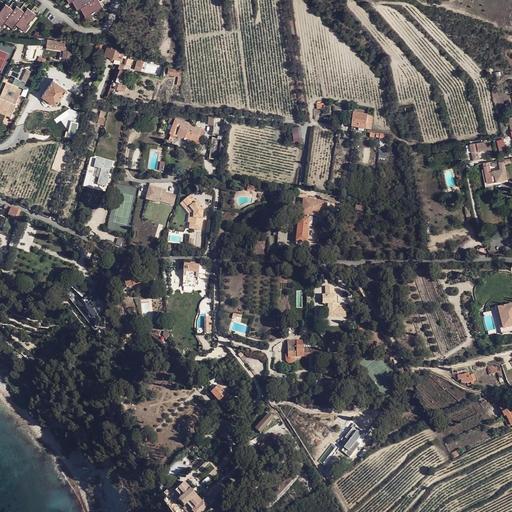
[(92,13),(93,13),(95,11),(102,6),(98,0),(71,0),(72,1),(73,0),(75,0),(80,8),(83,6),(88,15),(91,13),(92,13)]
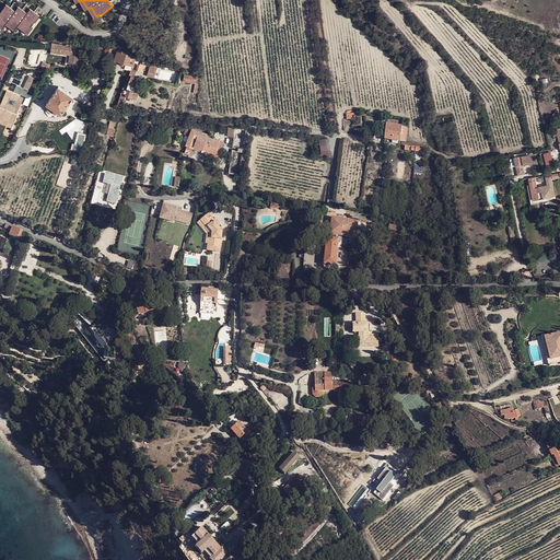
[(84,11),(88,9),(82,0),(80,0),(79,1),(84,11)]
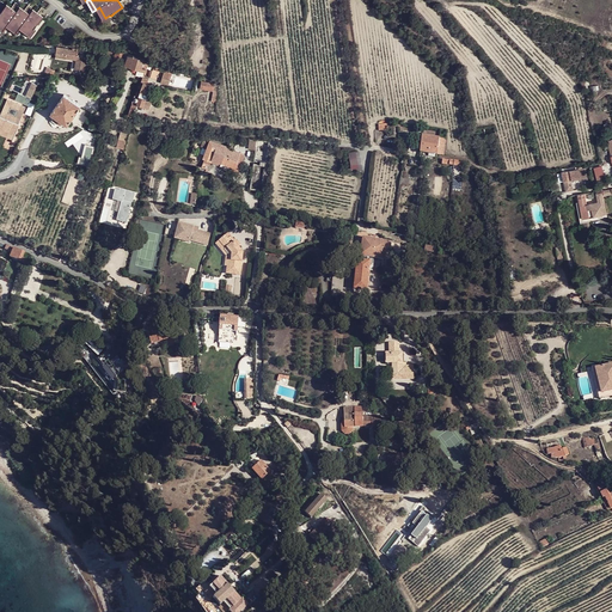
[(4,8),(0,13),(0,24),(4,28),(6,26),(8,23),(18,30),(19,29),(22,25),(31,32),(35,28),(43,17),(34,10),(30,14),(20,7),(16,12),(6,5),(4,8)]
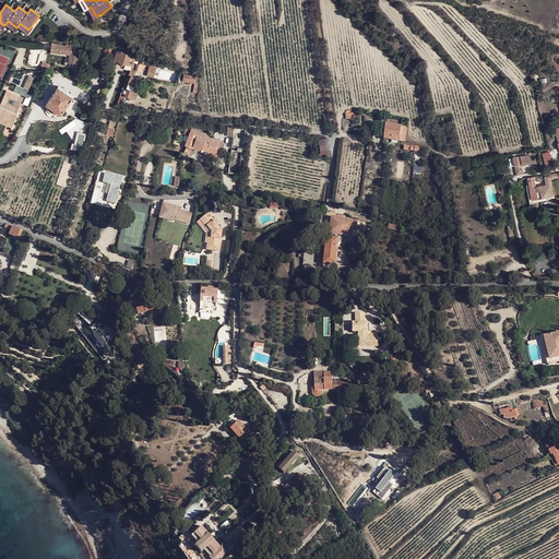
[(14,31),(16,27),(8,21),(6,24),(14,31)]
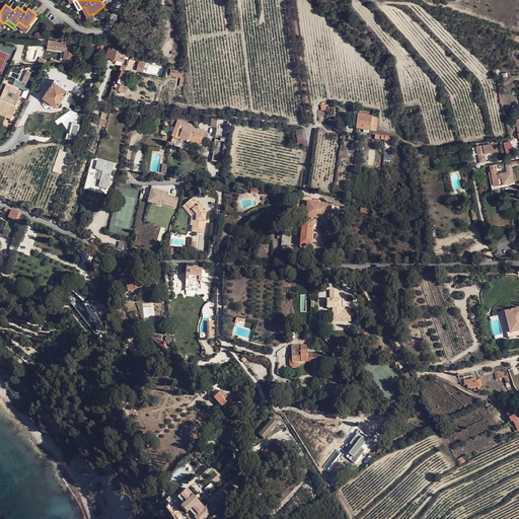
[(24,30),(26,27),(18,21),(16,24),(24,30)]
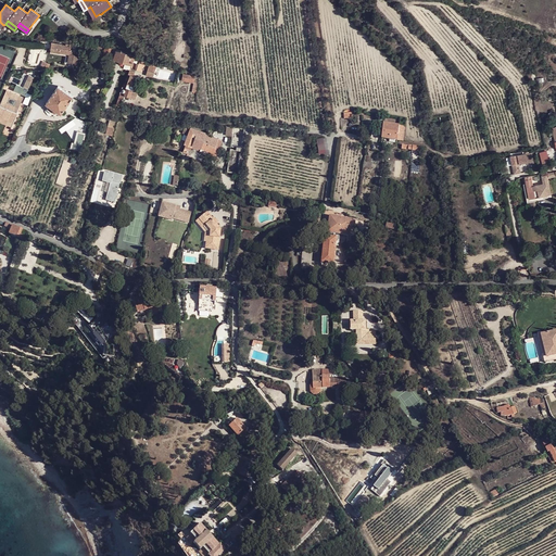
[(70,50),(71,43),(66,43),(65,45),(52,41),(51,49),(51,50),(68,54),(70,50)]
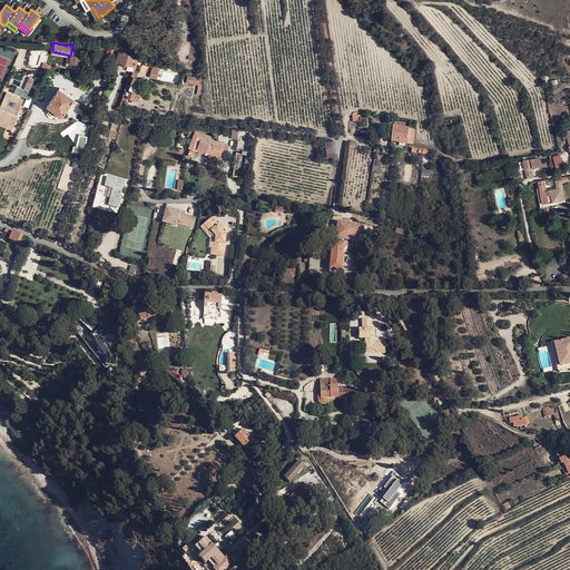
[(116,49),(108,48),(106,57),(112,59),(116,49)]
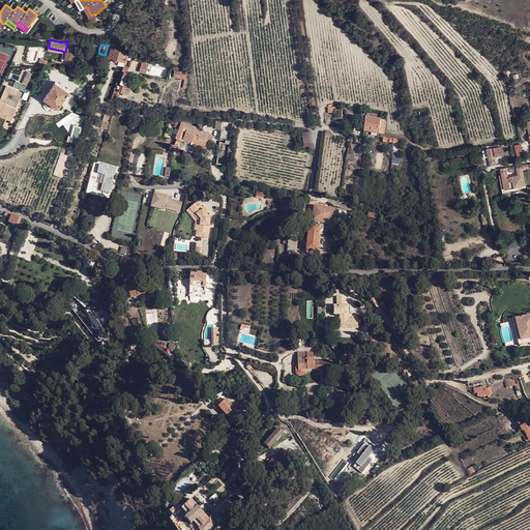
[(49,47),(41,46),(39,53),(48,54),(49,48),(49,47)]
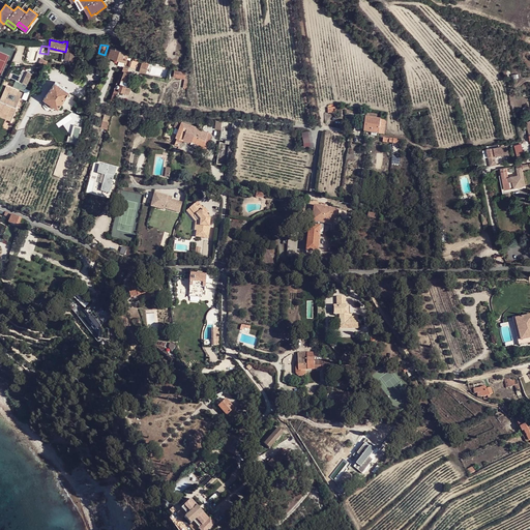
[(128,53),(111,47),(109,56),(125,61),(128,53)]
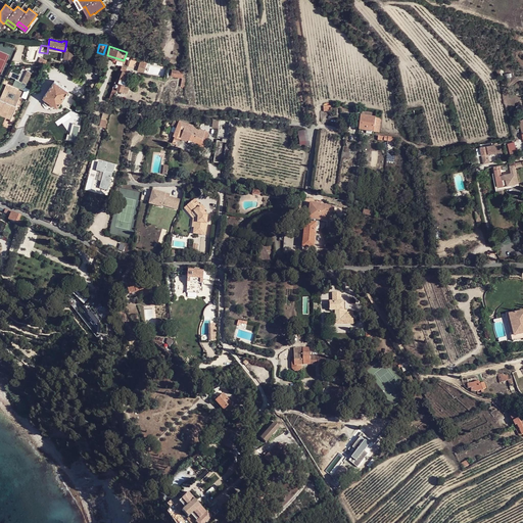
[(70,48),(65,47),(64,51),(63,54),(68,55),(67,58),(73,59),(74,53),(69,52),(70,48)]
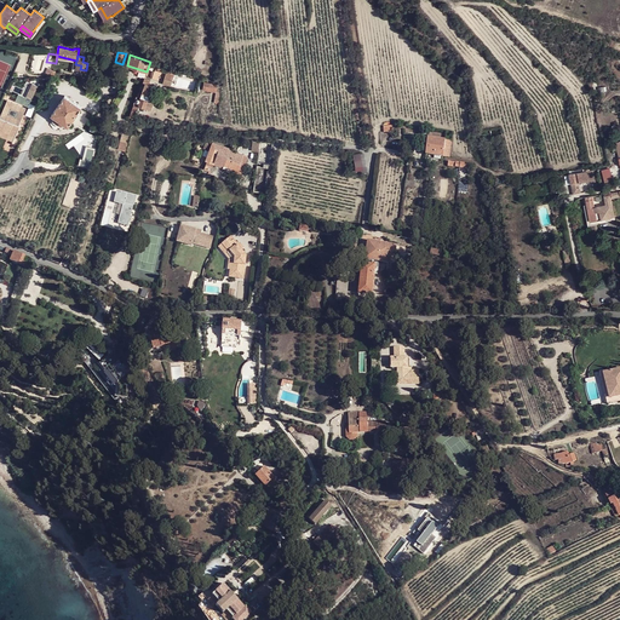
[(174,73),(167,70),(165,79),(172,81),(174,73)]
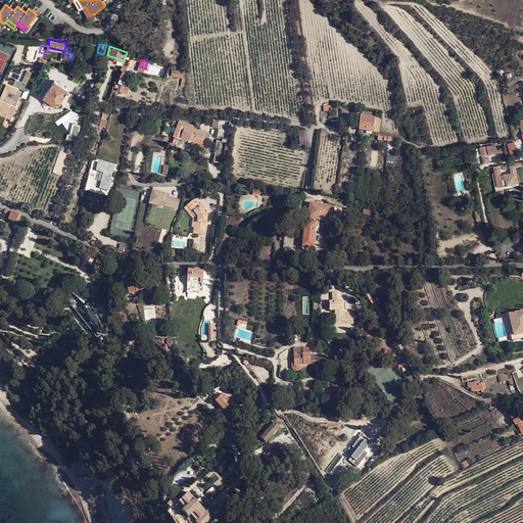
[(36,79),(41,66),(40,65),(38,69),(35,68),(31,77),(36,79)]
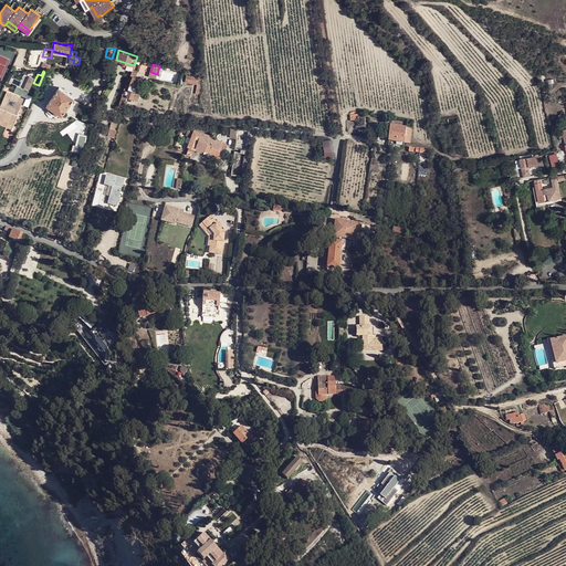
[(132,98),(137,100),(139,94),(134,93),(139,79),(135,77),(137,73),(132,71),(130,75),(129,75),(125,87),(124,87),(122,94),(123,95),(118,107),(122,108),(125,96),(132,98)]
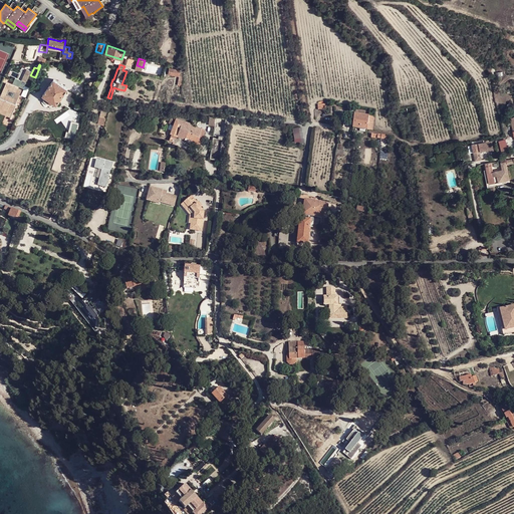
[(169,74),(180,76),(181,70),(170,67),(169,74)]
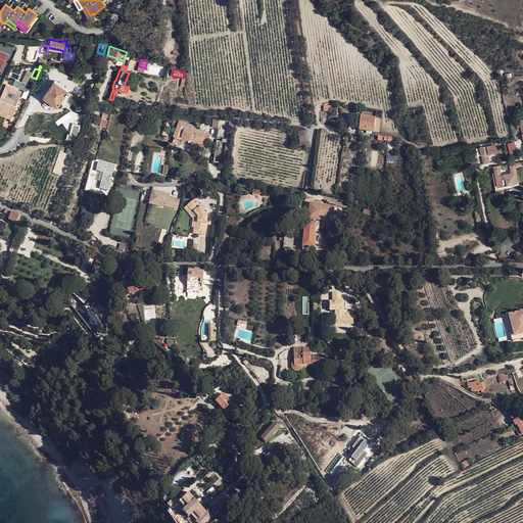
[(46,98),(54,104),(57,106),(68,91),(54,81),(44,96),(46,98)]
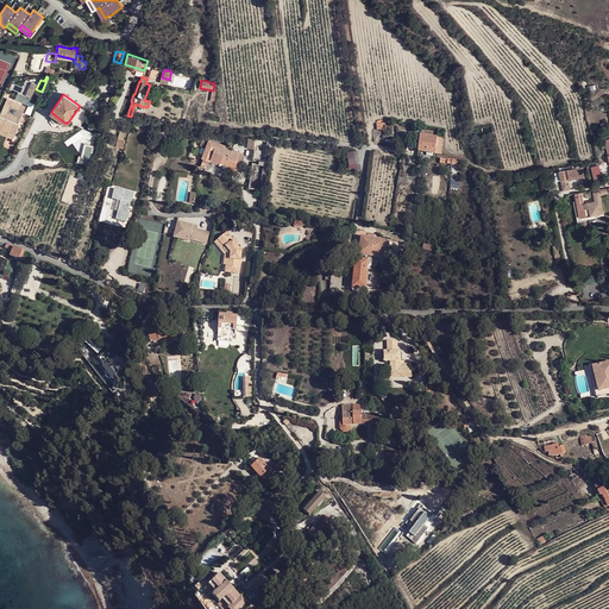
[(6,98),(1,111),(6,113),(10,105),(12,106),(14,101),(6,98)]
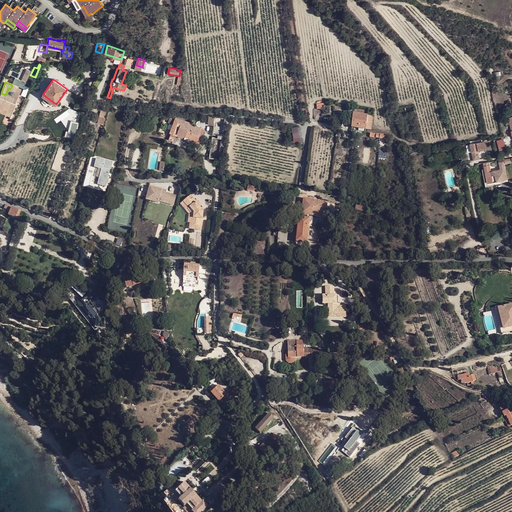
[(21,89),(14,86),(13,91),(15,92),(12,98),(11,102),(0,96),(0,106),(13,112),(16,104),(15,103),(21,89)]
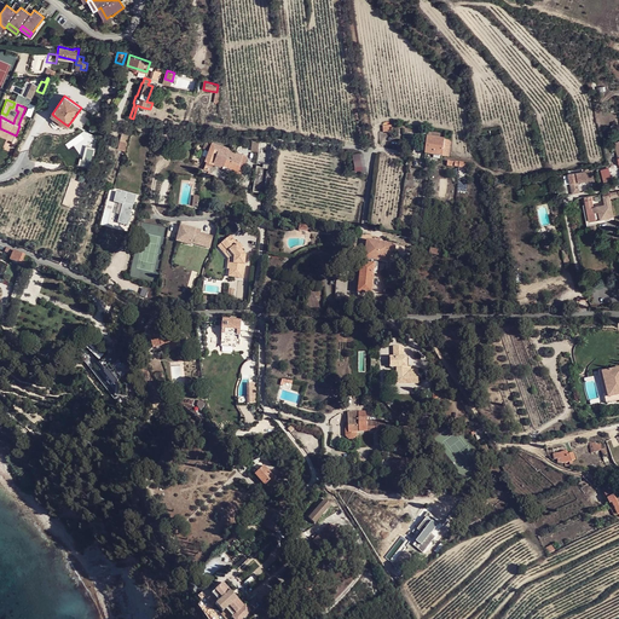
[(15,119),(6,115),(1,113),(0,114),(0,116),(13,123),(15,119)]
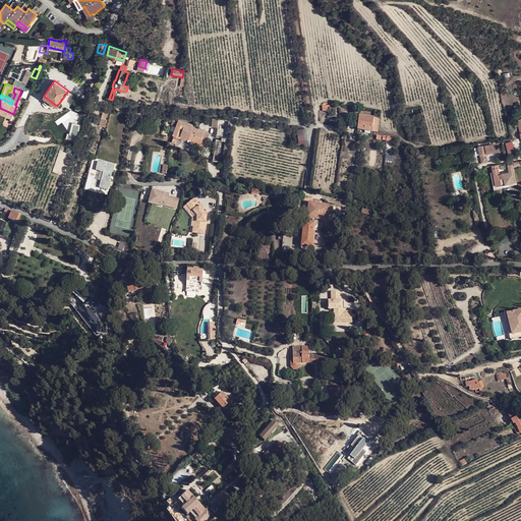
[(53,106),(54,104),(46,98),(45,100),(45,103),(50,106),(53,106)]
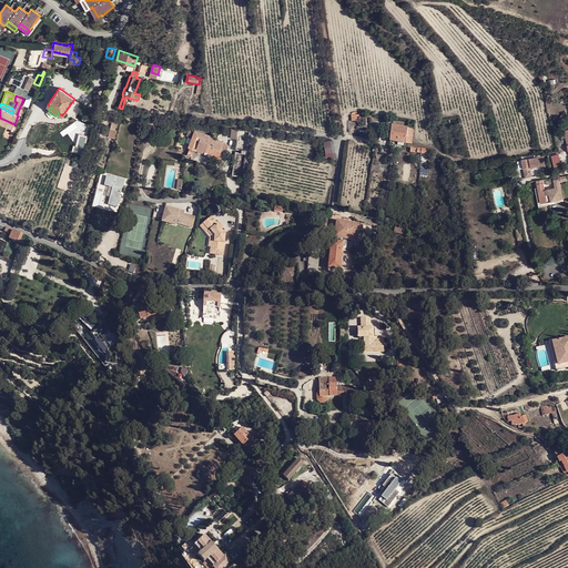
[(0,123),(12,129),(14,124),(0,118),(0,123)]
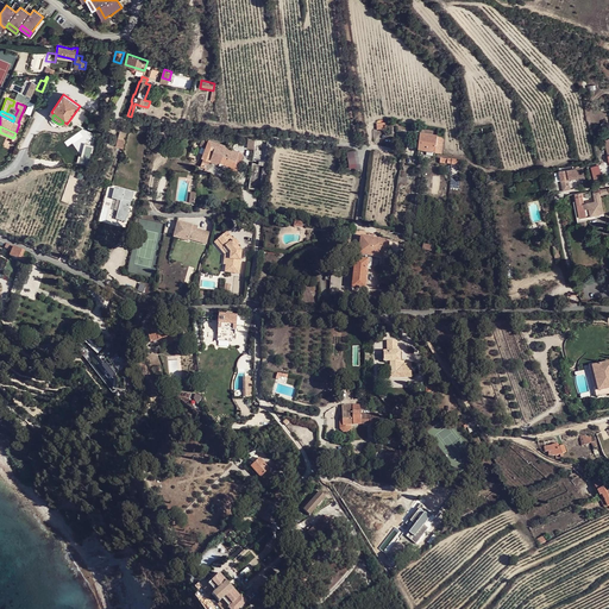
[(123,149),(127,131),(120,130),(115,146),(123,149)]
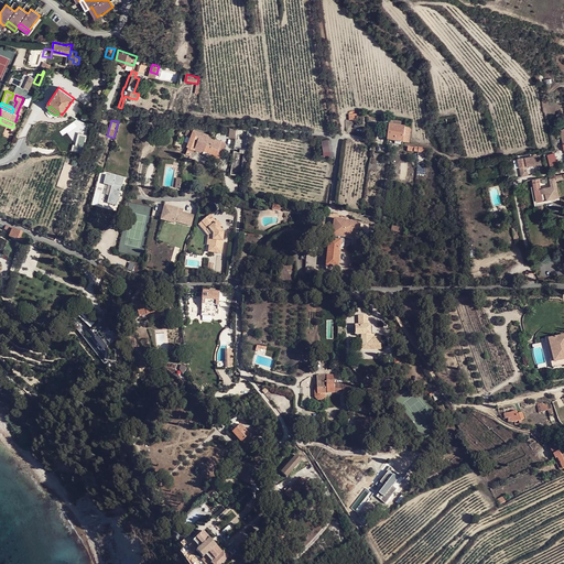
[(388,140),(410,143),(411,128),(390,126),(388,140)]
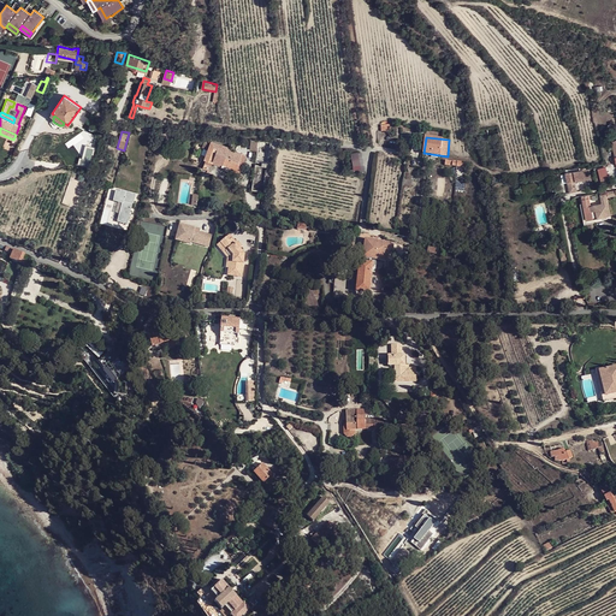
[(236,169),(235,171),(240,172),(244,159),(241,157),(242,154),(229,148),(230,148),(212,141),(211,143),(205,141),(202,146),(208,149),(205,159),(206,160),(213,163),(214,160),(236,169)]
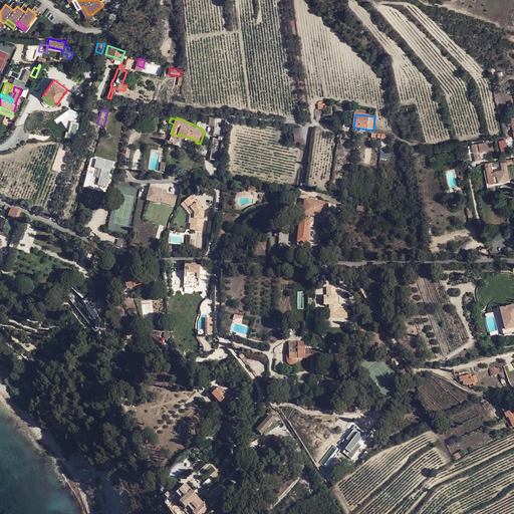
[(178,136),(172,134),(170,141),(175,143),(178,137),(178,136)]
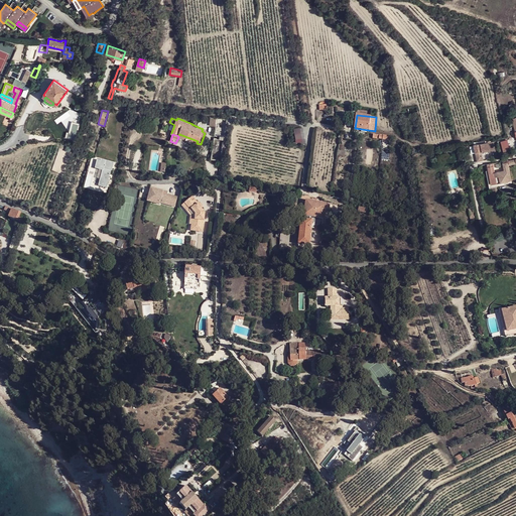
[(197,144),(197,143),(198,141),(179,134),(178,136),(178,137),(197,144)]
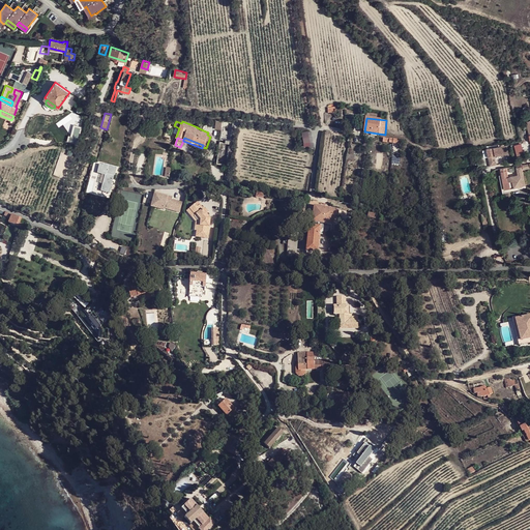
[(513,145),(516,156),(523,154),(522,144),(513,145)]
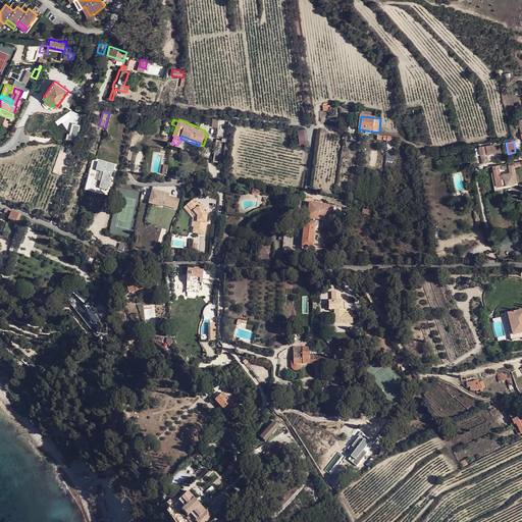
[(491,145),(490,143),(484,144),(485,146),(480,147),(483,163),(489,162),(487,154),(504,152),(502,143),(497,144),(497,143),(494,143),(494,145),(491,145)]
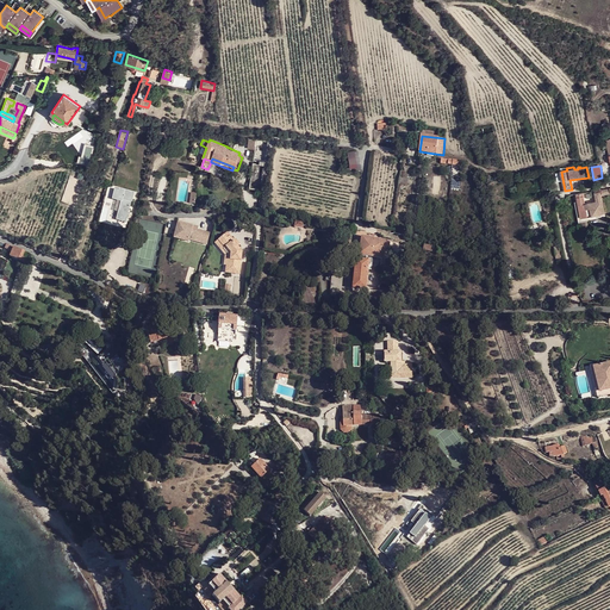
[(125,222),(134,194),(116,190),(113,198),(123,200),(117,222),(125,222)]
